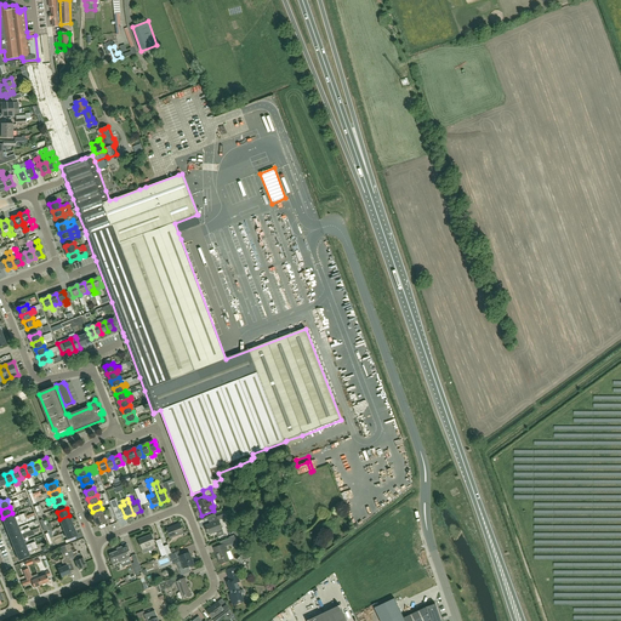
[(92,512),(95,519),(104,516),(102,508),(92,512)]
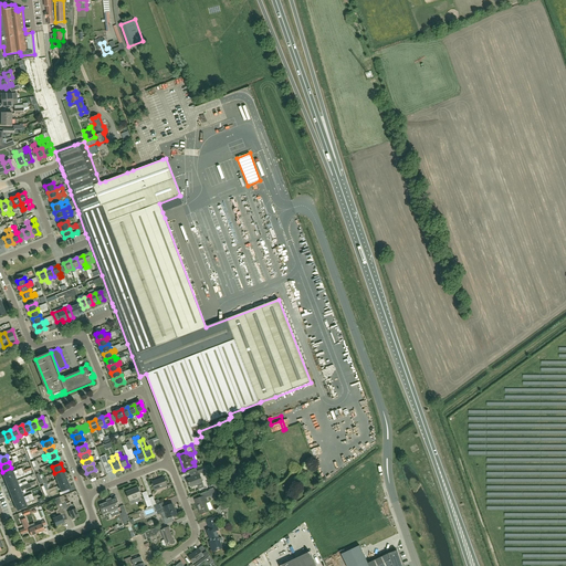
[(2,472),(4,479),(14,474),(11,468),(2,472)]
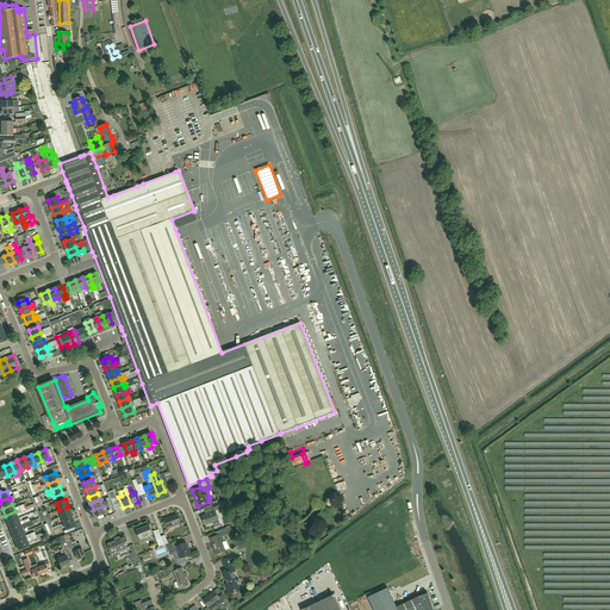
[(70,512),(68,506),(58,510),(62,516),(70,512)]
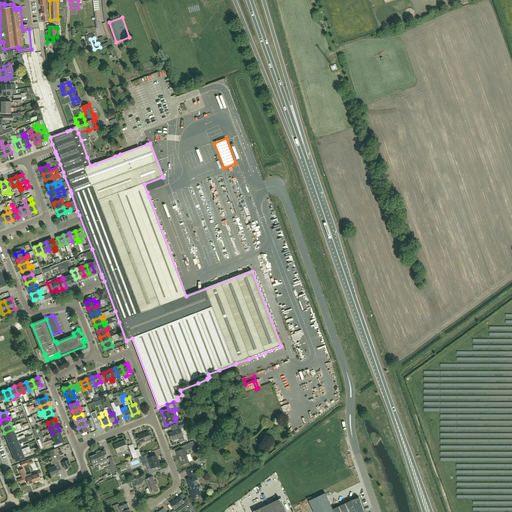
[(86,425),(78,428),(81,433),(88,430),(86,425)]
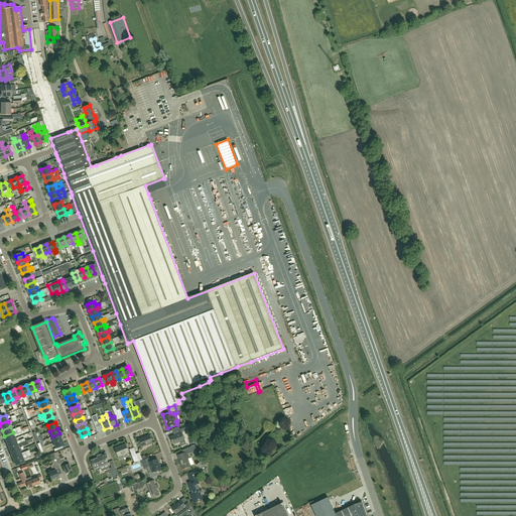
[(4,436),(7,441),(15,438),(13,432),(4,436)]
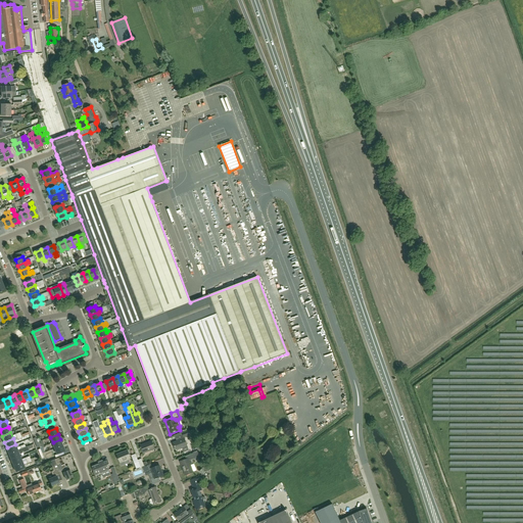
[(174,443),(172,443),(174,446),(175,446),(176,450),(182,447),(187,445),(184,438),(179,440),(180,440),(177,441),(174,442),(173,442),(174,443)]
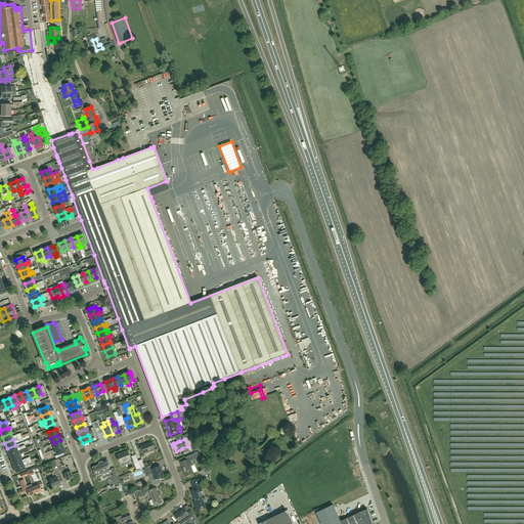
[(60,440),(53,443),(55,449),(62,446),(60,440)]
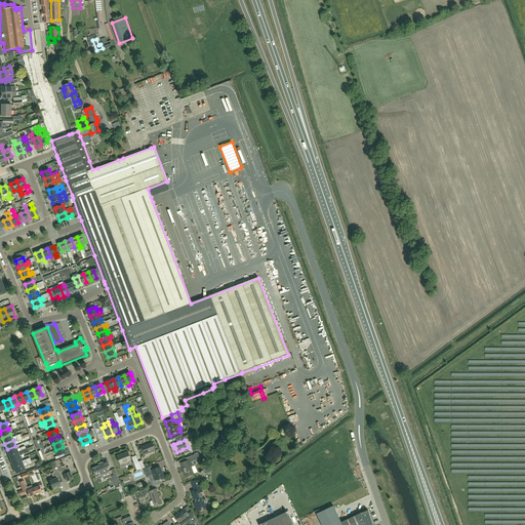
[(207,451),(203,442),(197,444),(200,453),(207,451)]
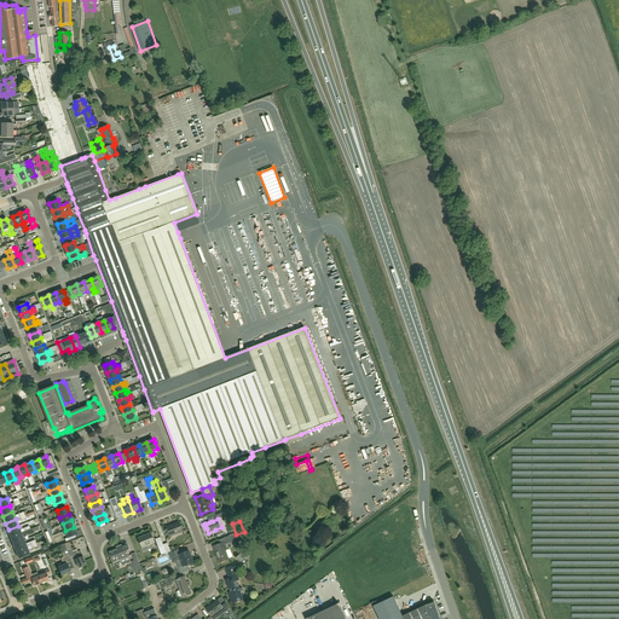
[(180,522),(167,527),(171,537),(184,531),(180,522)]
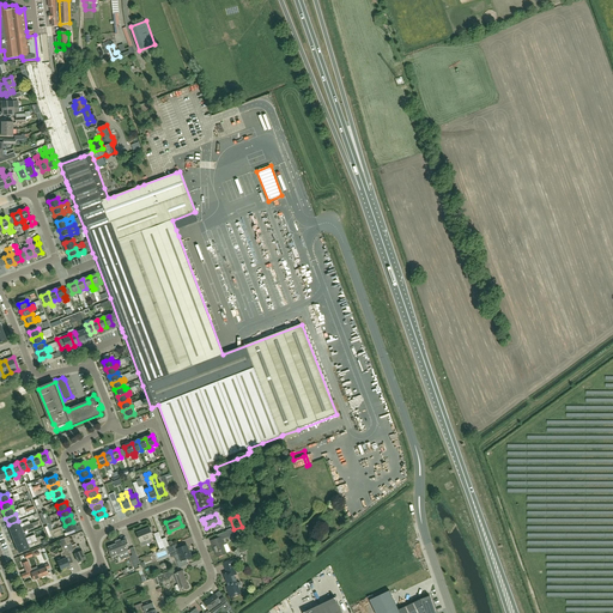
[(8,525),(11,532),(20,528),(18,521),(8,525)]
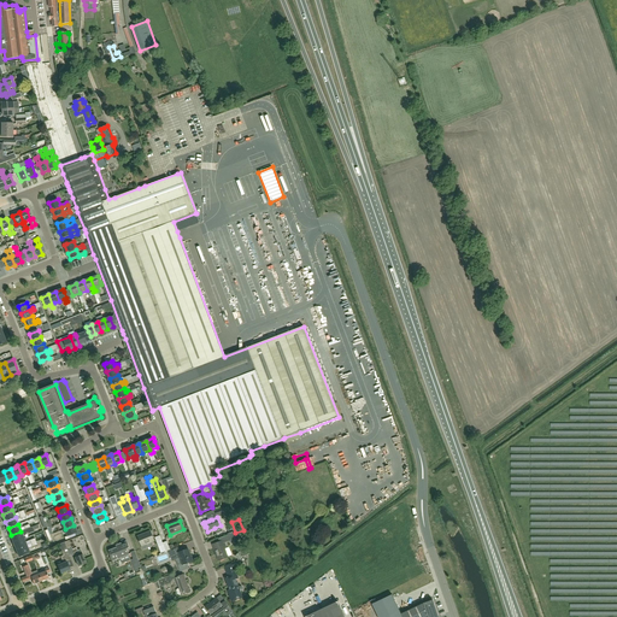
[(11,535),(13,542),(24,539),(22,534),(25,533),(27,533),(28,533),(28,534),(34,532),(34,530),(39,528),(37,524),(30,528),(24,530),(21,532),(11,535)]
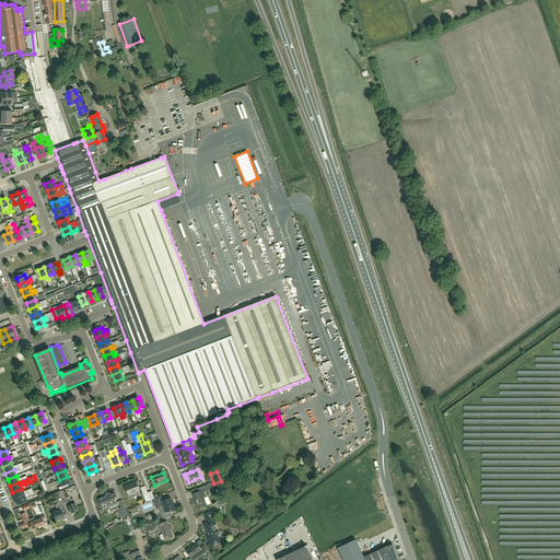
[(70,482),(67,477),(59,480),(61,487),(70,482)]
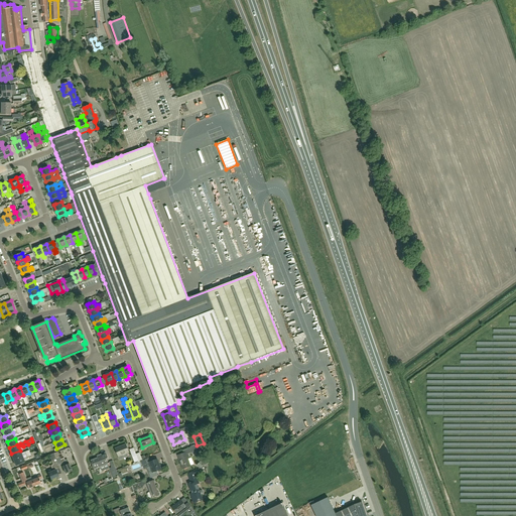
[(119,460),(128,457),(127,453),(129,452),(126,444),(116,448),(119,456),(118,457),(119,460)]
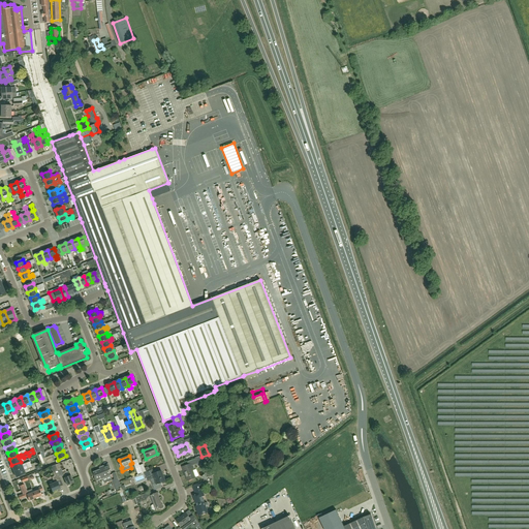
[(11,465),(14,471),(23,467),(21,462),(11,465)]
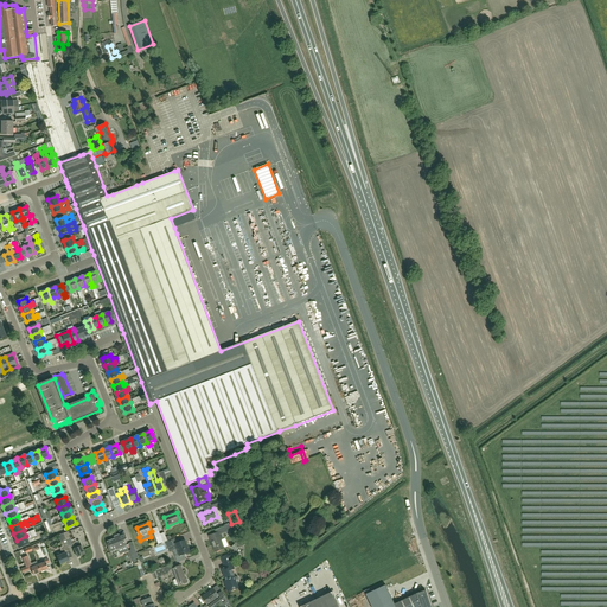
[(63,534),(66,541),(74,537),(70,530),(63,534)]
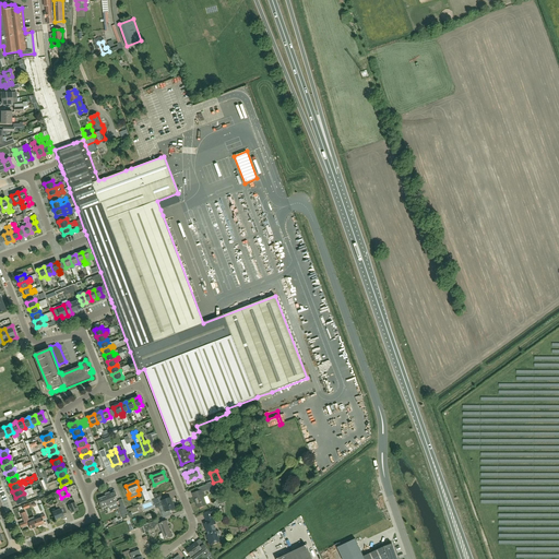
[(202,489),(199,491),(192,494),(199,508),(206,504),(203,497),(205,497),(203,492),(202,489)]
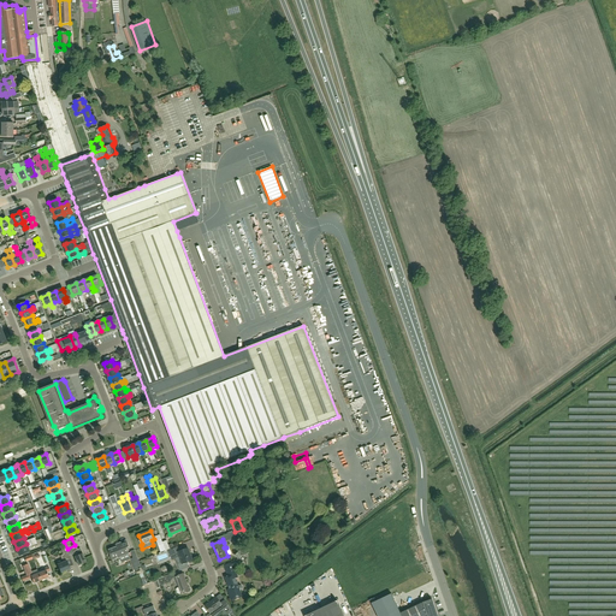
[(117,546),(110,550),(113,561),(130,554),(128,548),(129,546),(126,540),(117,545),(117,546)]
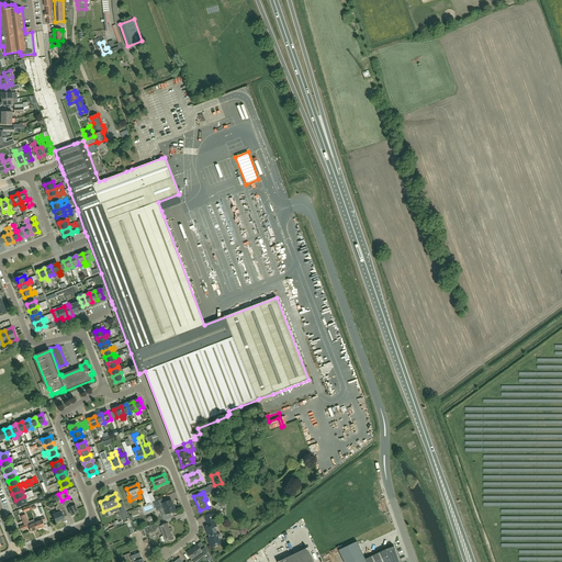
[(63,505),(62,501),(58,494),(54,496),(56,502),(56,503),(57,506),(55,507),(57,513),(53,515),(56,523),(64,519),(60,512),(64,510),(62,505),(63,505)]
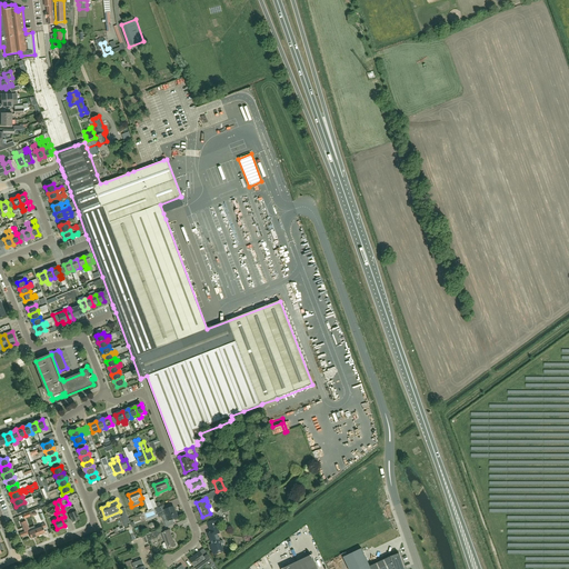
[(25,502),(16,507),(18,513),(27,509),(25,502)]
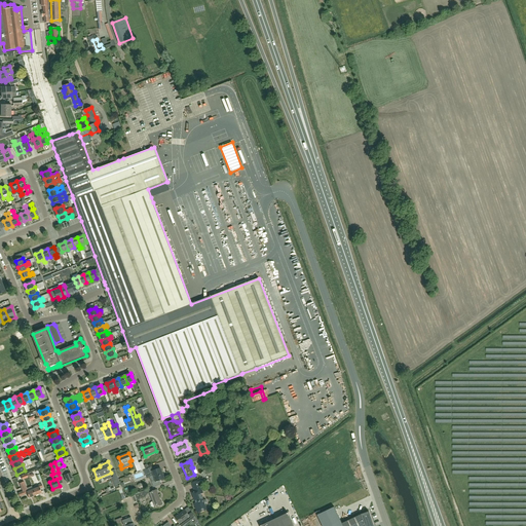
[(65,475),(64,475),(67,483),(73,480),(71,473),(68,474),(65,466),(62,468),(65,475)]
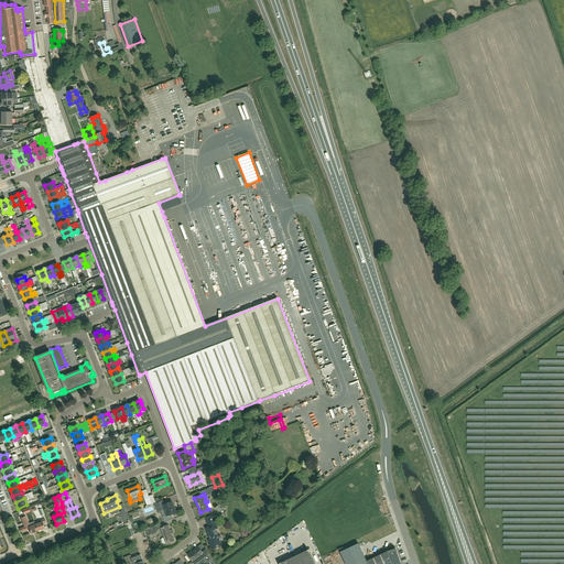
[(159,508),(164,506),(165,509),(167,516),(171,514),(176,512),(172,501),(164,505),(163,500),(156,502),(155,502),(153,503),(156,512),(160,511),(159,508)]
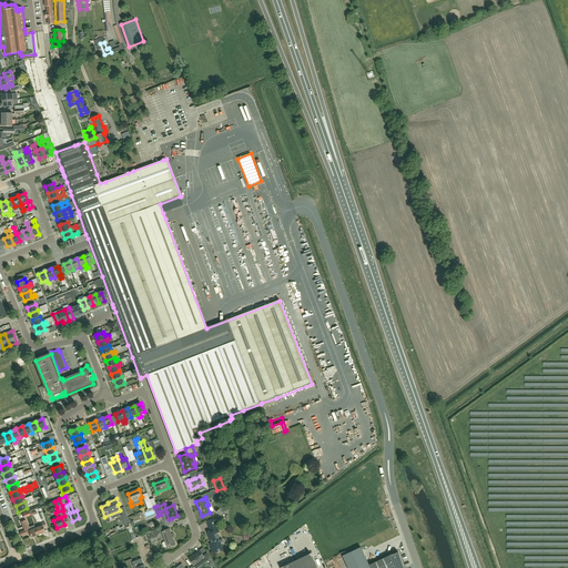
[(130,521),(124,507),(121,509),(123,515),(121,516),(124,524),(130,521)]
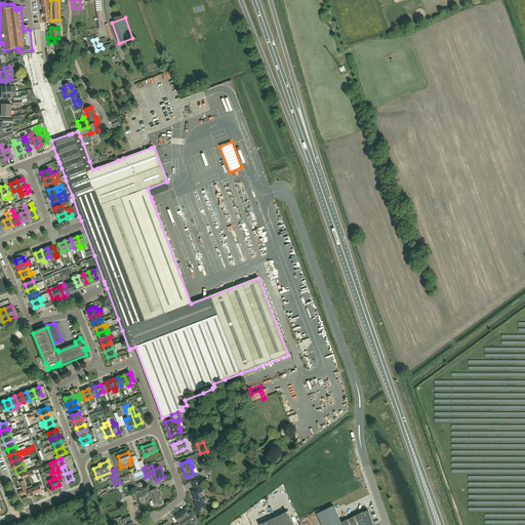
[(197,480),(191,482),(194,489),(191,490),(196,501),(194,502),(198,512),(206,508),(204,502),(205,502),(206,501),(206,500),(206,499),(205,498),(204,498),(203,499),(200,493),(203,492),(200,483),(204,481),(202,478),(197,480)]
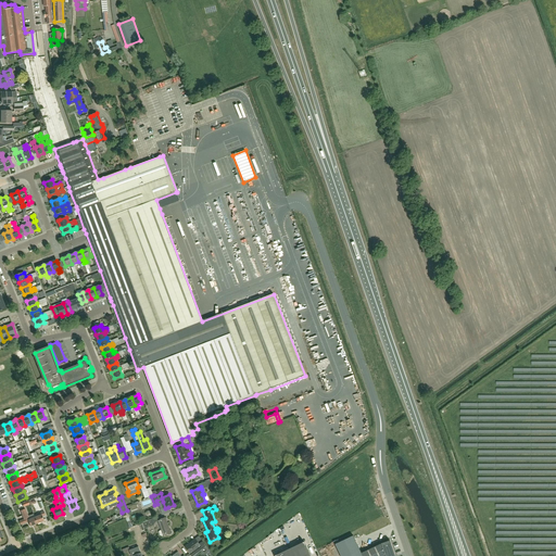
[(25,509),(21,510),(24,519),(25,523),(28,521),(30,527),(37,523),(35,518),(29,519),(29,518),(25,509)]
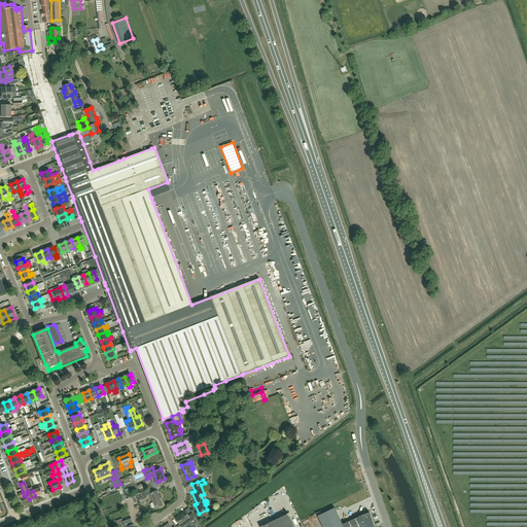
[(37,487),(38,489),(33,491),(35,496),(41,494),(40,490),(43,488),(41,485),(37,487)]
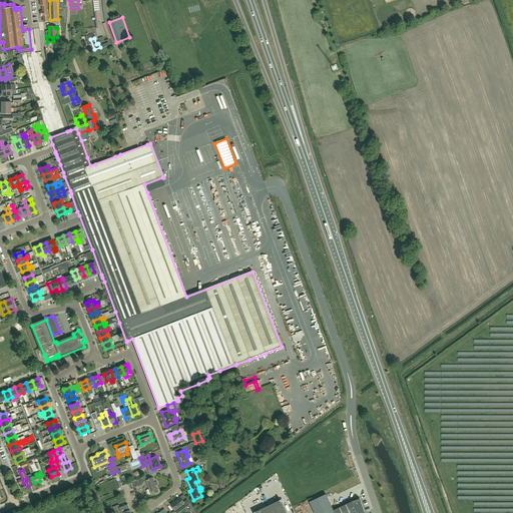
[(148,494),(150,494),(151,494),(154,493),(155,494),(158,493),(159,491),(158,490),(157,489),(153,478),(145,480),(146,481),(149,489),(147,490),(146,491),(147,494),(148,494)]
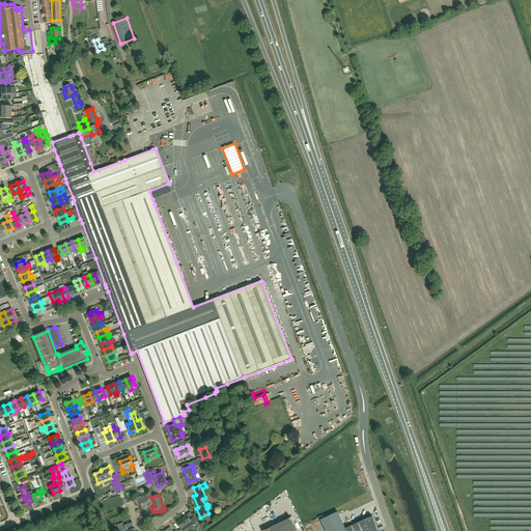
[(147,502),(144,496),(137,499),(139,505),(147,502)]
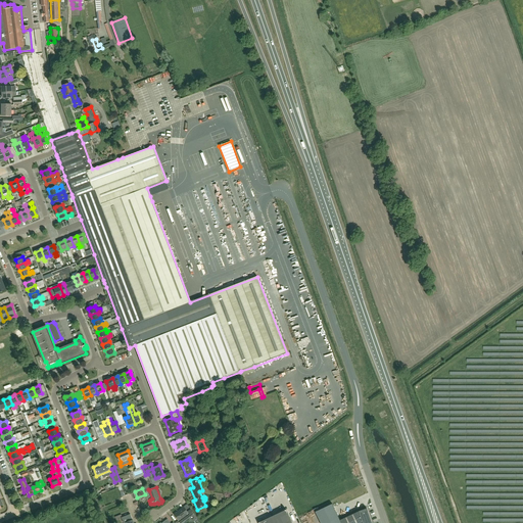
[(332,504),(318,511),(324,522),(371,522),(367,509),(359,511),(340,520),(332,504)]
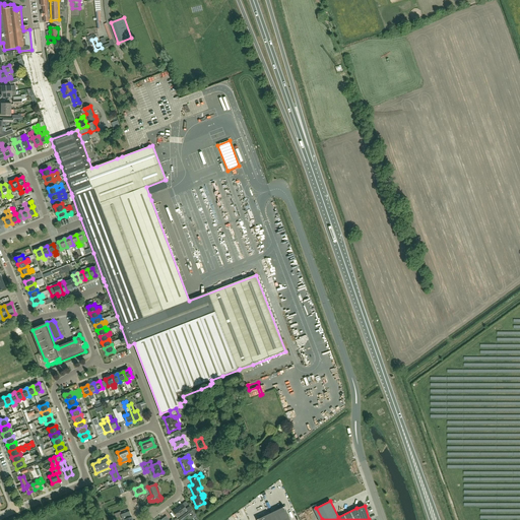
[(173,512),(178,518),(174,519),(184,519),(189,517),(191,519),(196,516),(194,513),(190,507),(186,509),(183,504),(173,512)]
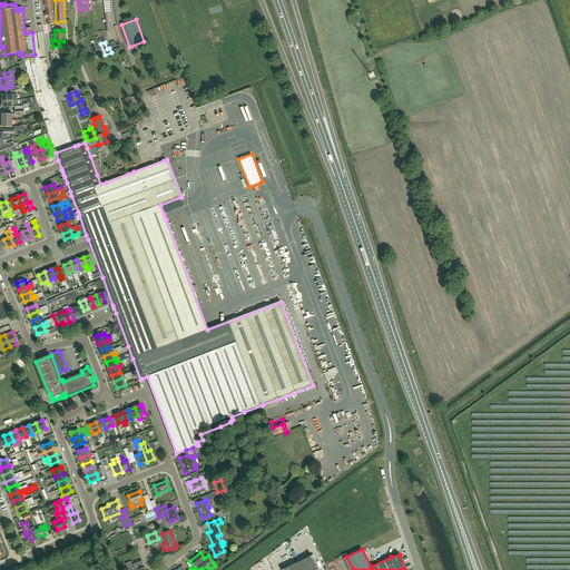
[(318,569),(312,556),(282,569),(318,569)]
